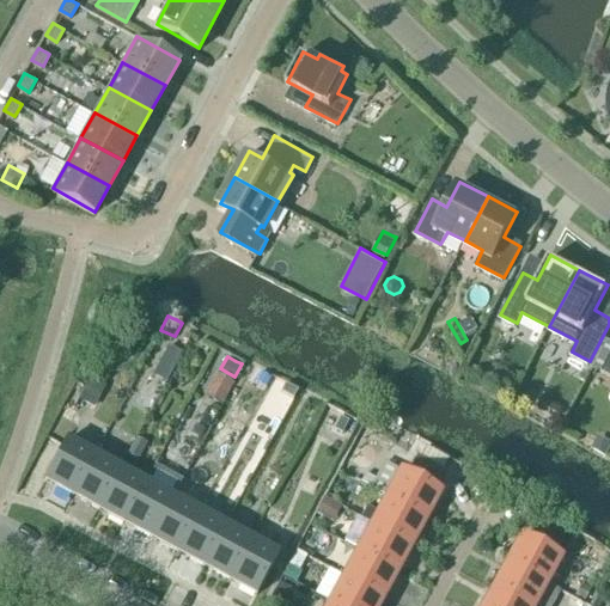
[(229,375),(223,372),(218,369),(205,392),(223,402),(235,379),(229,375)]
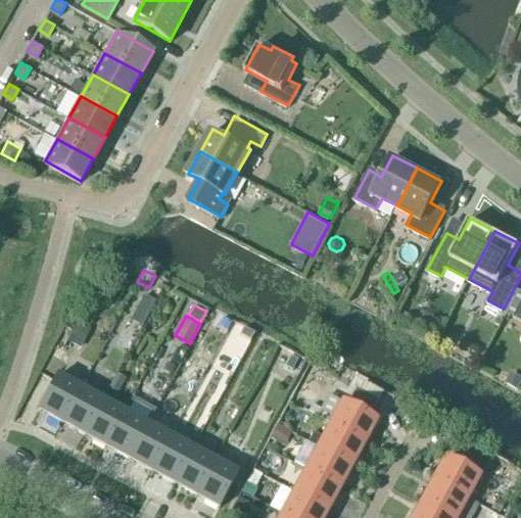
[(82,347),(93,326),(78,319),(67,339),(82,347)]
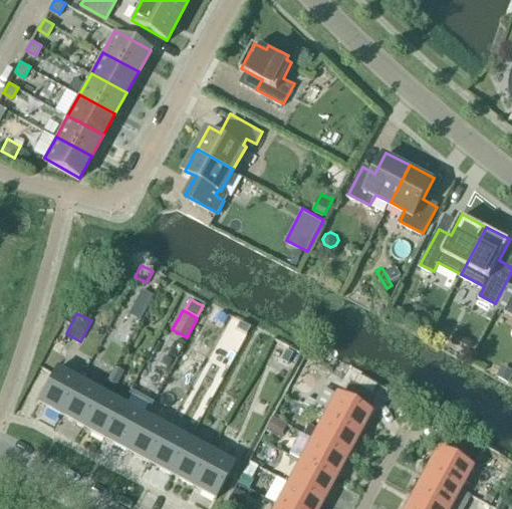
[(294,352),(287,348),(281,357),(288,361),(294,352)]
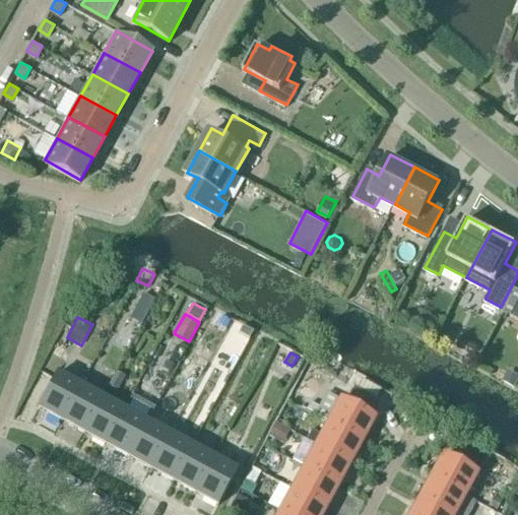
[(58,371),(39,405),(62,417),(80,383),(67,376),(72,367),(64,357),(57,371),(58,371)]
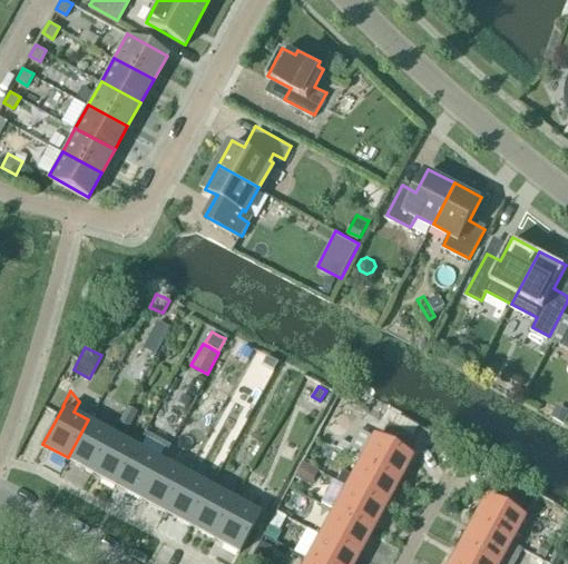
[(566,422),(567,418),(567,406),(559,402),(552,415),(566,422)]
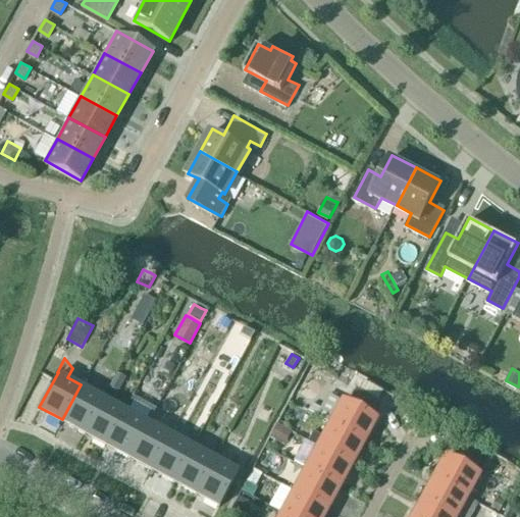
[(122,373),(117,370),(109,384),(118,390),(126,375),(122,373)]
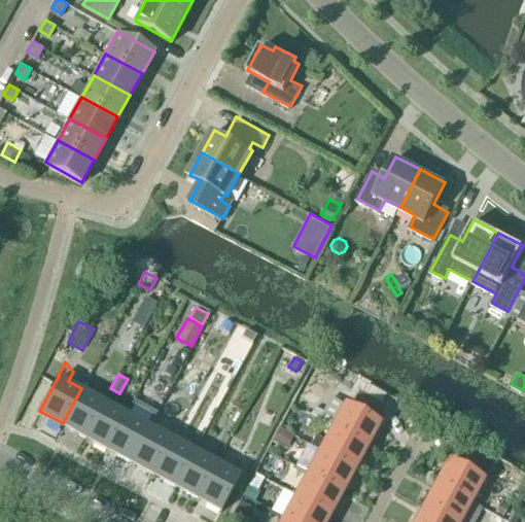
[(85,436),(104,401),(81,388),(63,423),(85,436)]
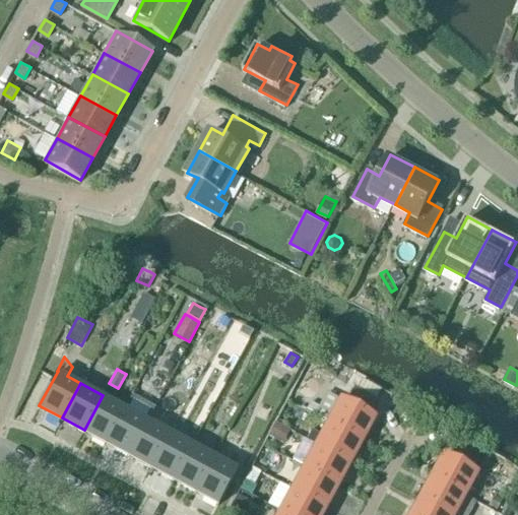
[(370,410),(378,395),(355,384),(347,398),(370,410)]
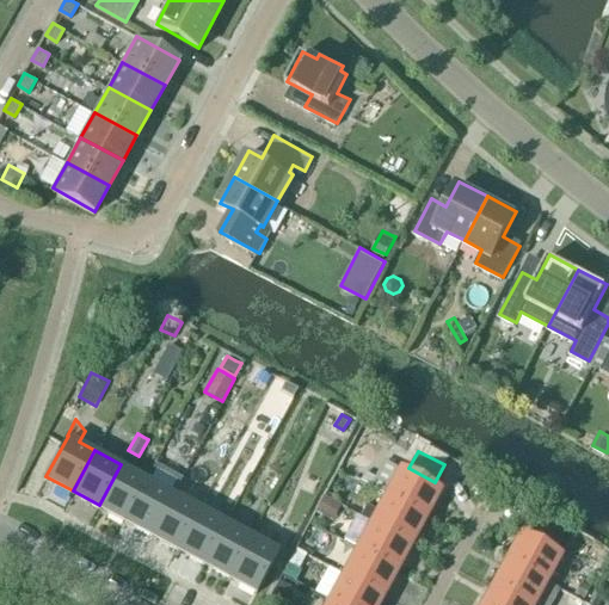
[(125,519),(147,479),(121,464),(99,505),(125,519)]
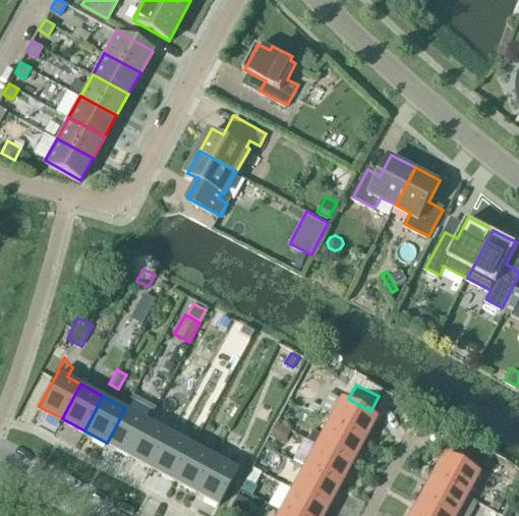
[(330,420),(364,440),(377,416),(342,398),(330,420)]
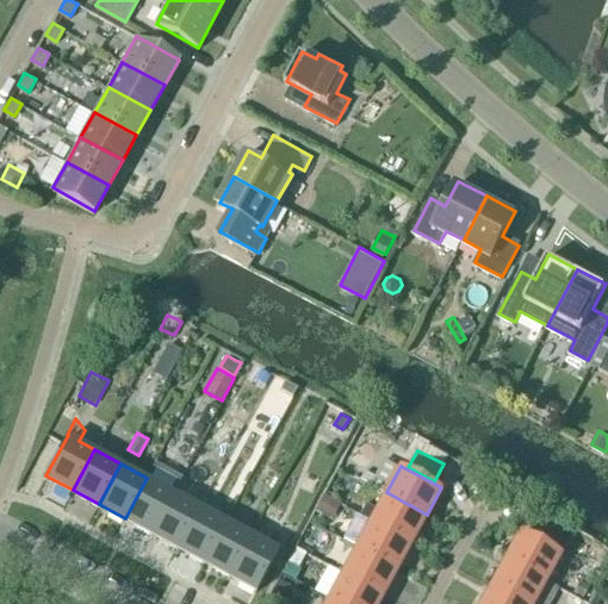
[(152,533),(173,492),(147,478),(125,518),(152,533)]
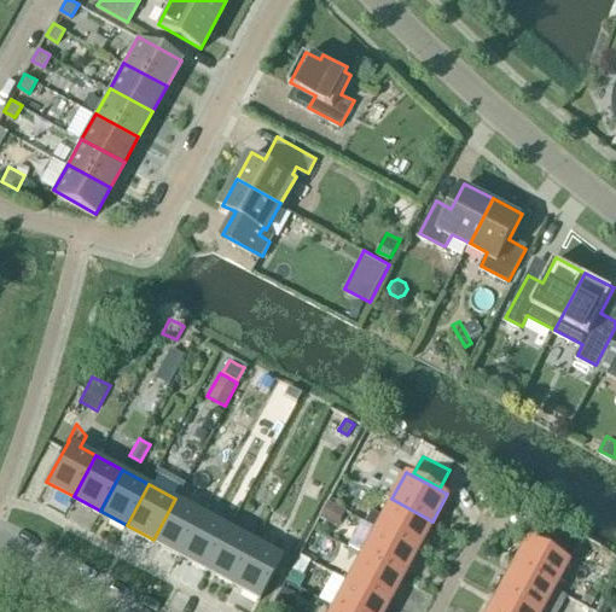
[(180,554),(202,513),(175,499),(154,540),(180,554)]
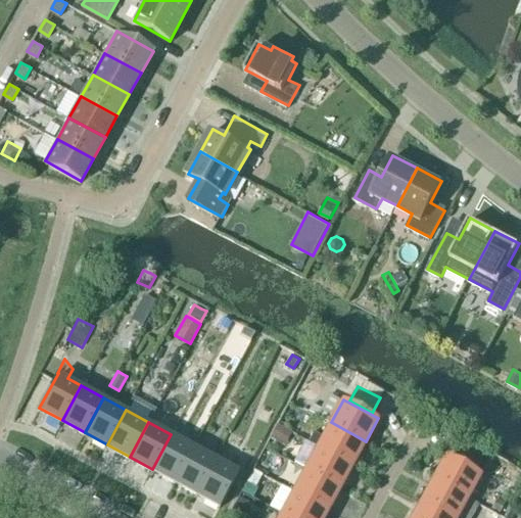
[(286,444),(293,430),(278,422),(271,436),(286,444)]
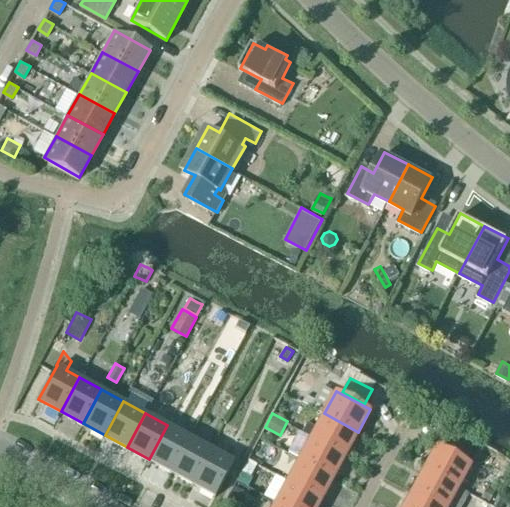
[(346,454),(358,432),(324,413),(312,435),(346,454)]
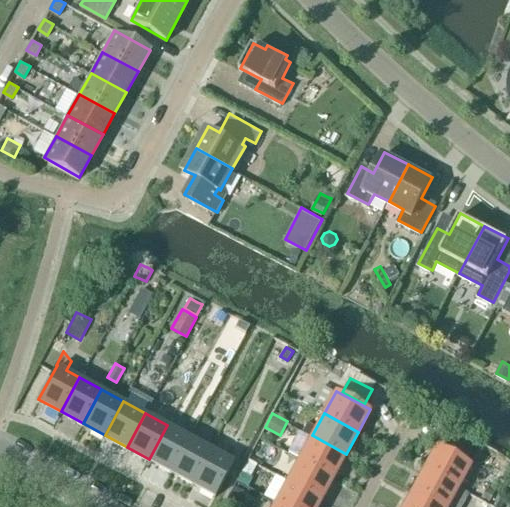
[(171,471),(189,437),(167,425),(149,459),(171,471)]
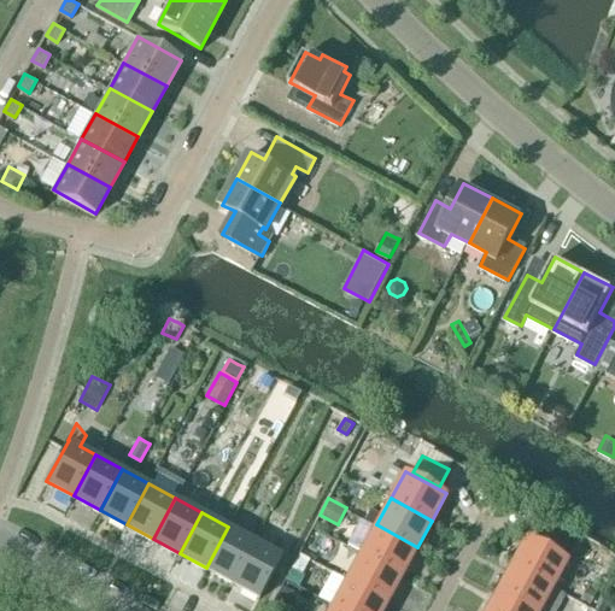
[(403,574),(417,547),(376,524),(362,551),(403,574)]
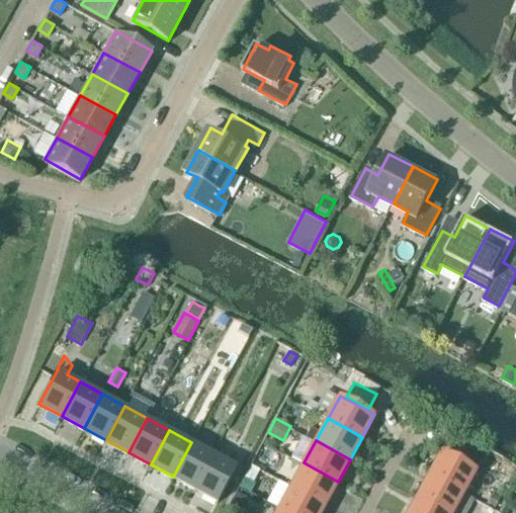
[(195,489),(213,454),(191,442),(173,477),(195,489)]
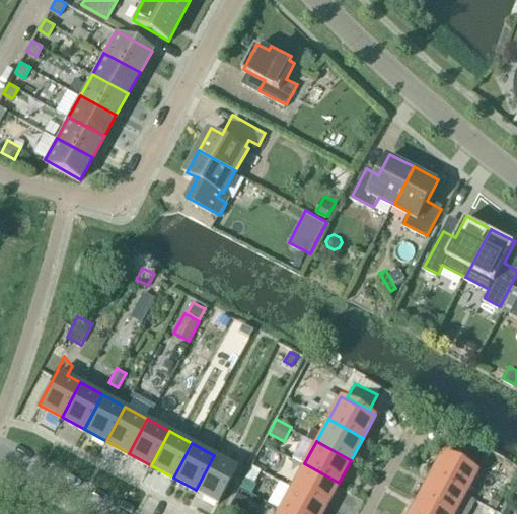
[(431,474),(465,493),(477,469),(443,451),(431,474)]
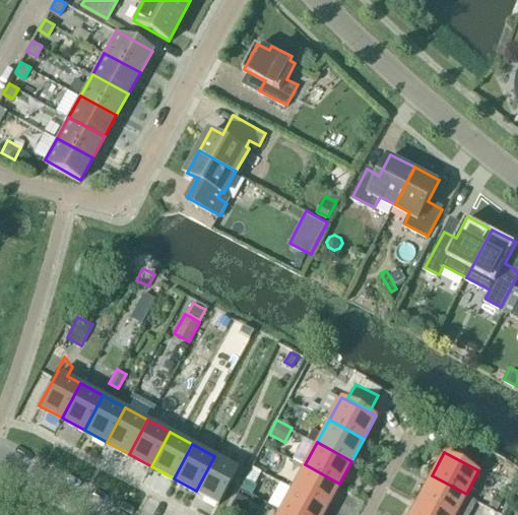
[(214,456),(196,491),(218,503),(238,468),(214,456)]
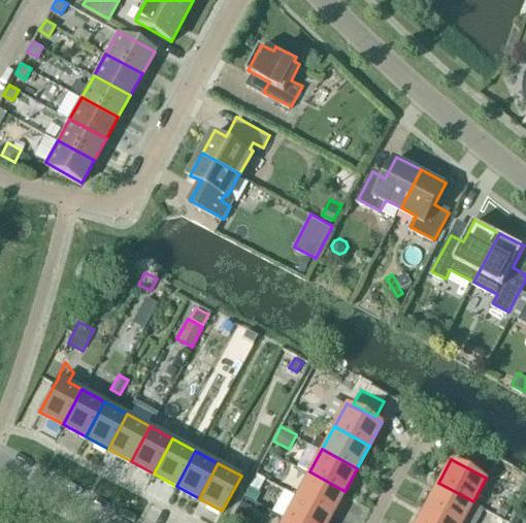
[(260,490),(267,477),(257,471),(251,485),(260,490)]
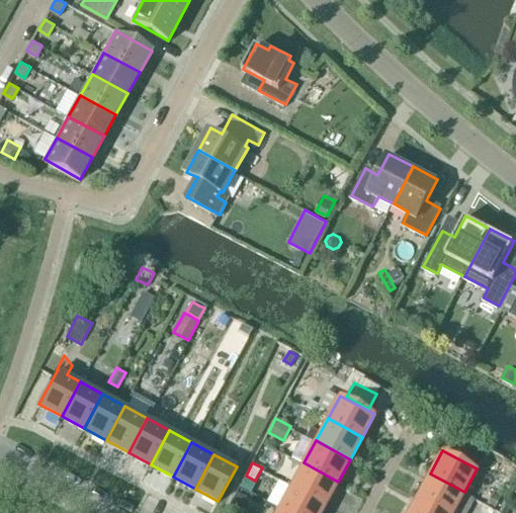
[(326,504),(338,482),(304,462),(291,486),(326,504)]
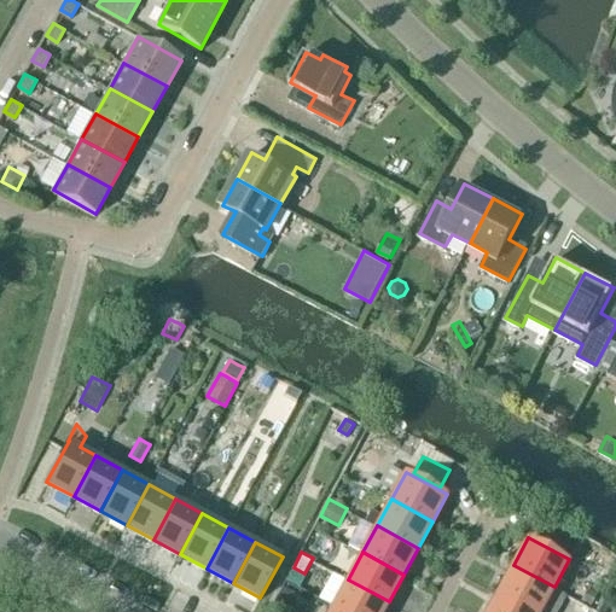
[(536,611),(540,611),(555,587),(513,565),(499,592),(536,611)]
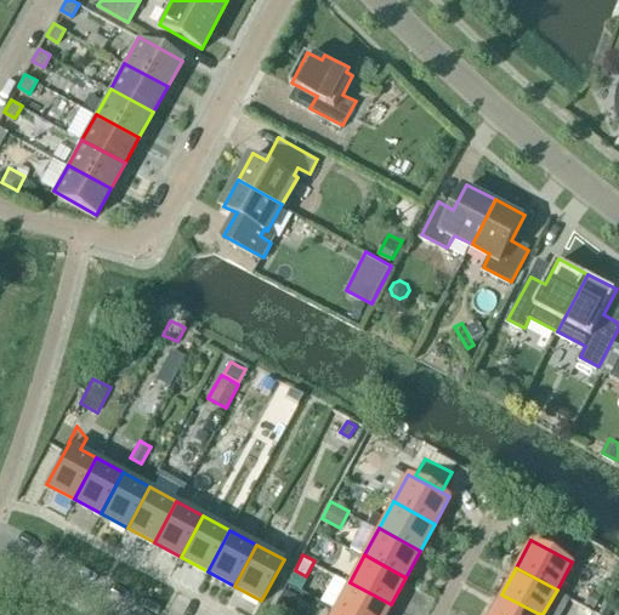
[(347,614),(385,614),(391,604),(350,582),(335,609),(347,614)]
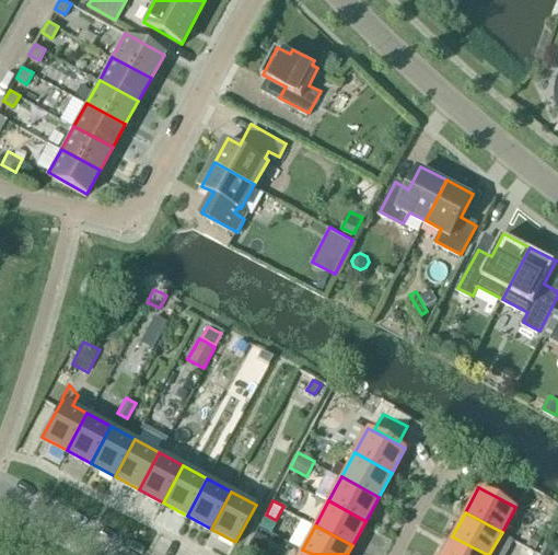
[(539,535),(534,532),(527,542),(536,547),(542,536),(539,535)]
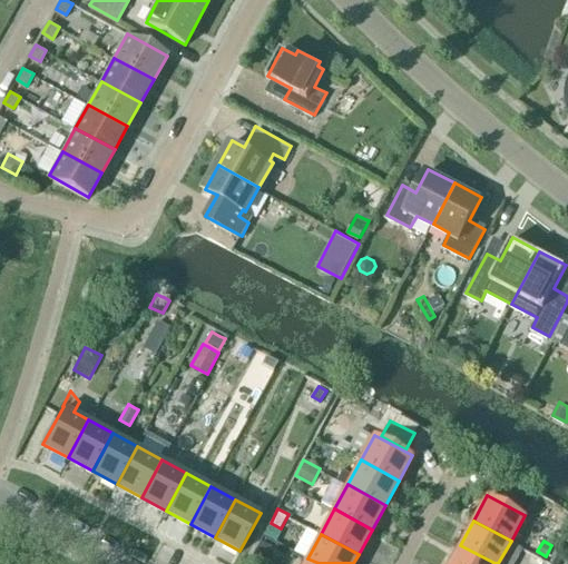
[(495,563),(460,545),(449,563),(495,563)]
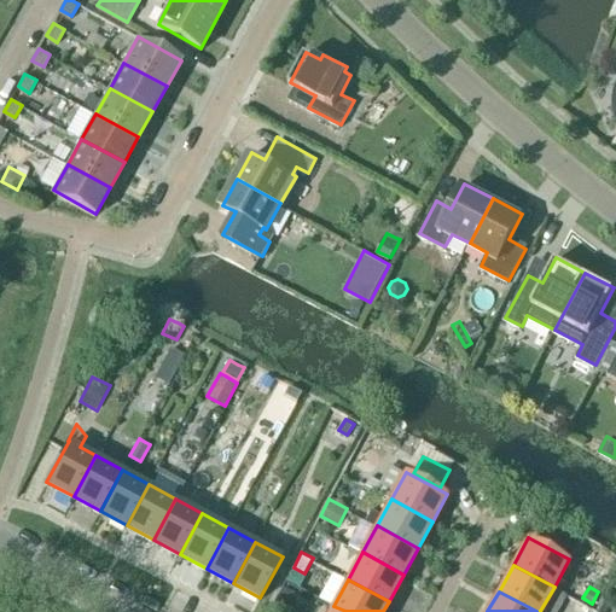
[(280,599),(277,596),(271,607),(279,611),(280,611),(286,602),(280,599)]
